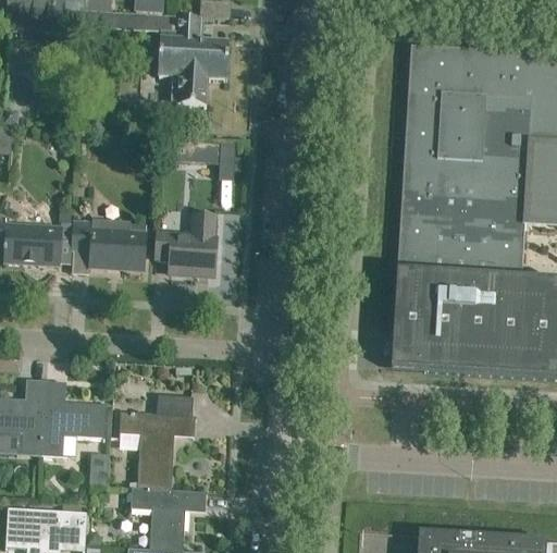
[(7,0),(7,7),(9,7),(64,10),(65,0),(7,0)]
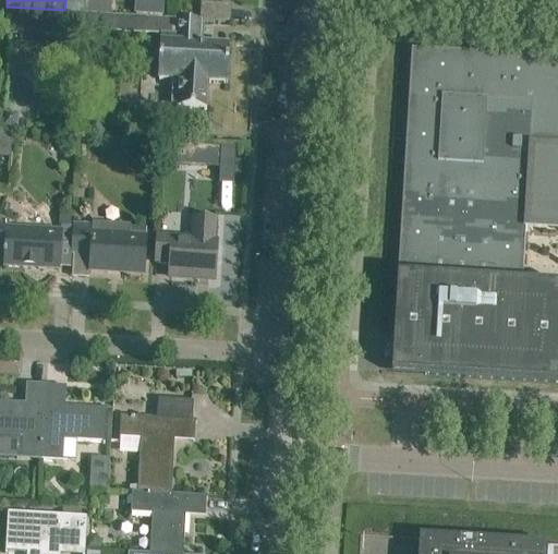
[(65,0),(64,10),(85,11),(85,0),(65,0)]
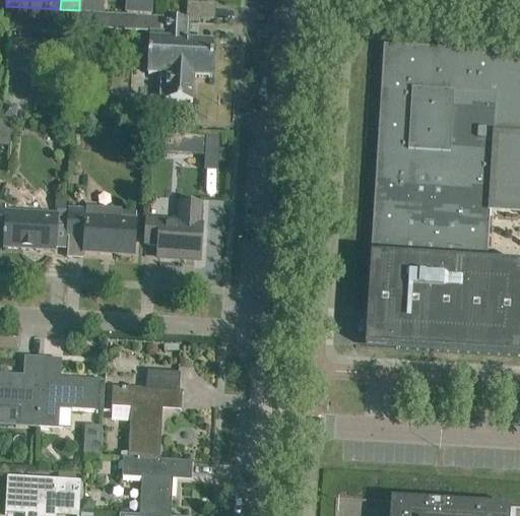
[(84,0),(84,10),(101,11),(102,11),(102,0),(84,0)]
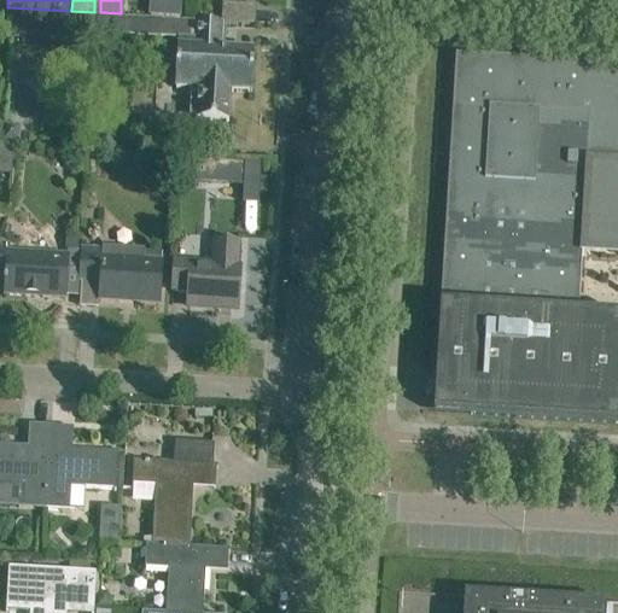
[(221,18),(222,19),(255,21),(256,1),(222,0),(221,18)]
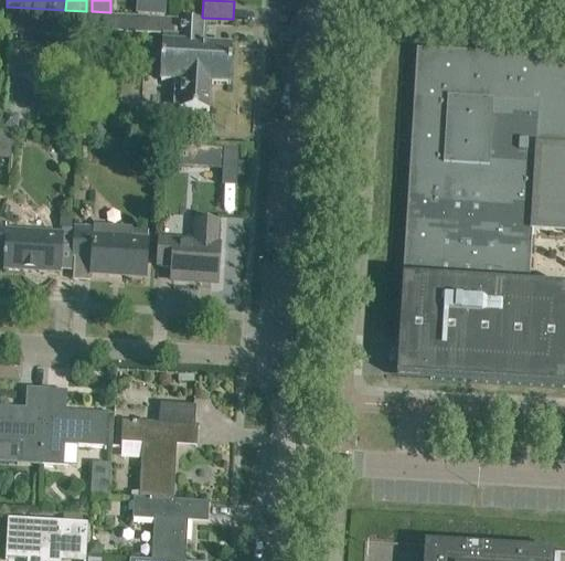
[(202,41),(203,18),(202,17),(146,13),(110,12),(109,12),(92,11),(86,11),(65,10),(9,7),(8,29),(6,29),(6,30),(28,31),(70,33),(71,28),(145,32),(145,30),(167,32),(167,39),(162,39),(160,77),(181,78),(180,106),(209,107),(211,81),(230,82),(232,42),(202,41)]
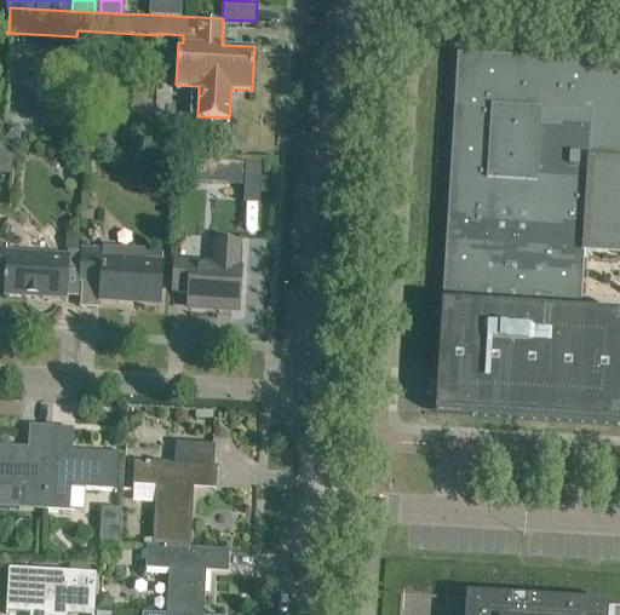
[(447,212),(445,247),(443,247),(443,248),(445,248),(442,283),(441,283),(441,285),(442,285),(437,365),(475,367),(472,411),(471,411),(471,413),(619,421),(619,61),(458,51),(457,51),(452,139),(449,139),(449,141),(452,141),(449,176),(448,174),(448,176),(449,177),(447,211),(446,211),(446,212),(447,212)]
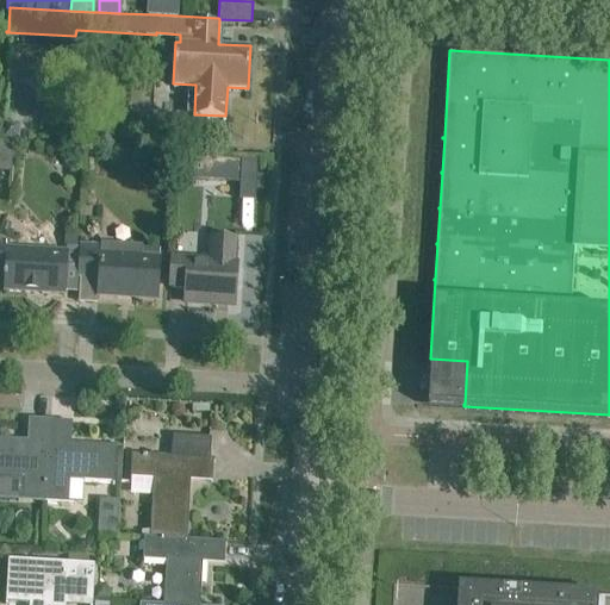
[(2,119),(1,137),(19,138),(19,120),(2,119)]
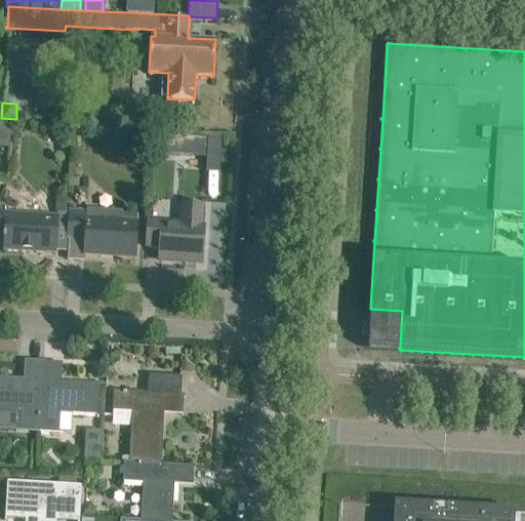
[(11,120),(0,119),(0,145),(10,146),(11,120)]
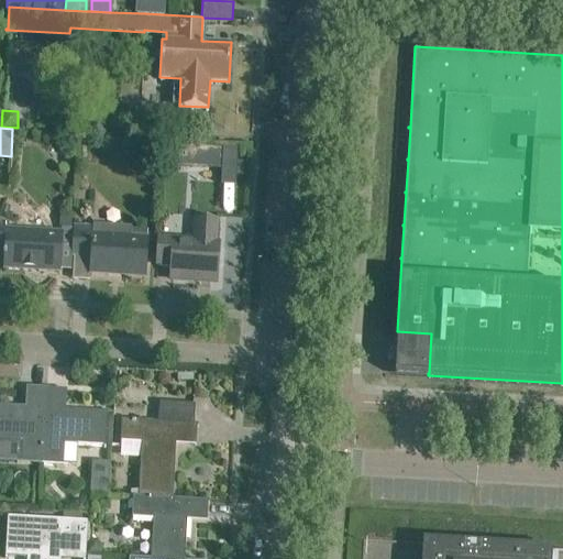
[(59,141),(58,146),(65,153),(70,154),(75,150),(75,144),(68,136),(63,138),(59,141)]
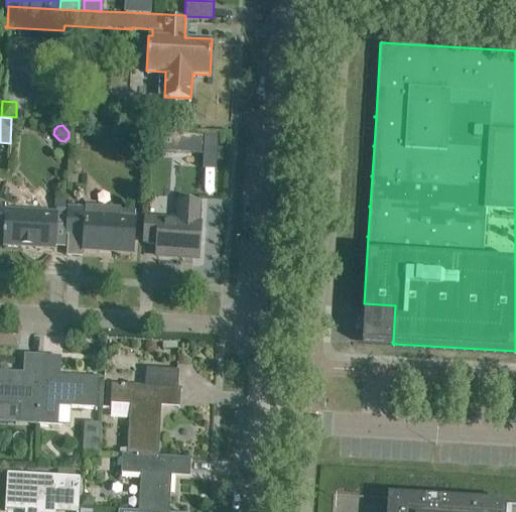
[(54,193),(54,205),(65,205),(66,193),(54,193)]
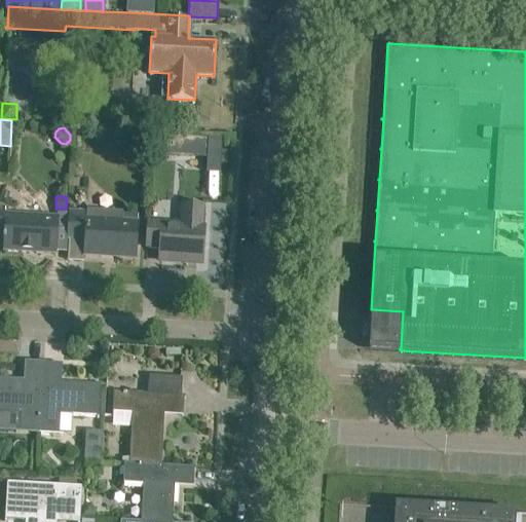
[(149,219),(148,223),(147,244),(160,245),(159,257),(185,259),(186,257),(196,257),(196,259),(202,260),(204,225),(201,224),(202,203),(182,201),(181,221),(149,219)]
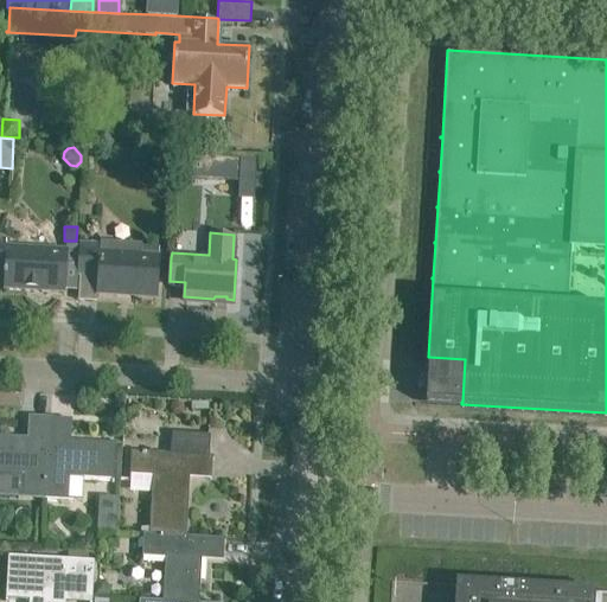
[(62,289),(64,248),(8,244),(10,236),(0,235),(0,270),(6,271),(5,286),(25,287),(25,285),(42,286),(42,288),(62,289)]
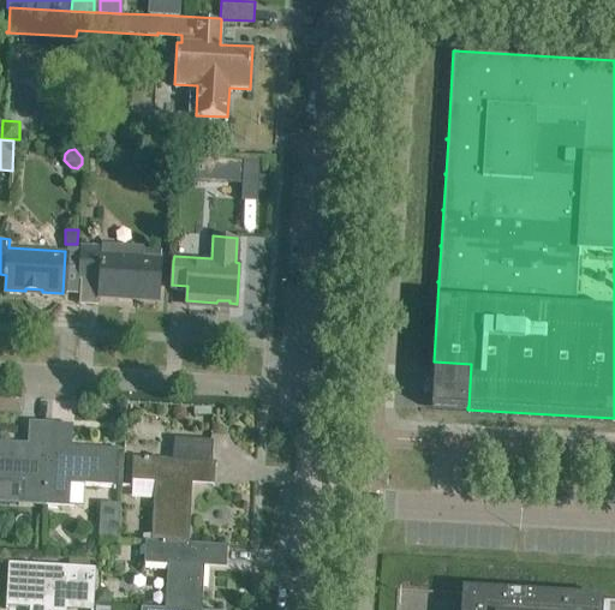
[(161,247),(143,246),(143,244),(101,241),(101,245),(81,244),(79,274),(100,275),(99,294),(119,297),(120,294),(136,294),(136,297),(159,299),(161,255),(161,247)]
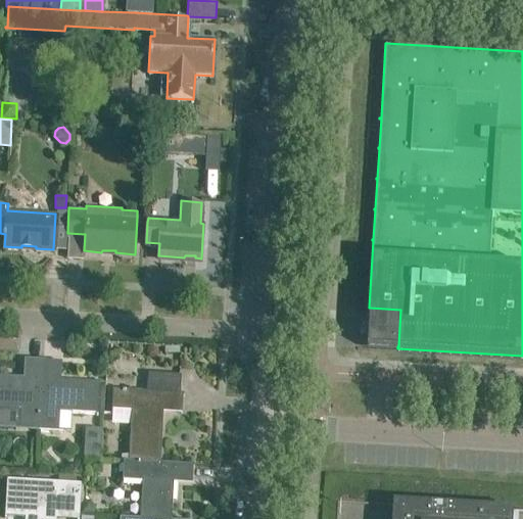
[(18,427),(39,428),(42,357),(41,357),(40,358),(30,357),(28,376),(0,373),(0,405),(20,407),(18,427)]
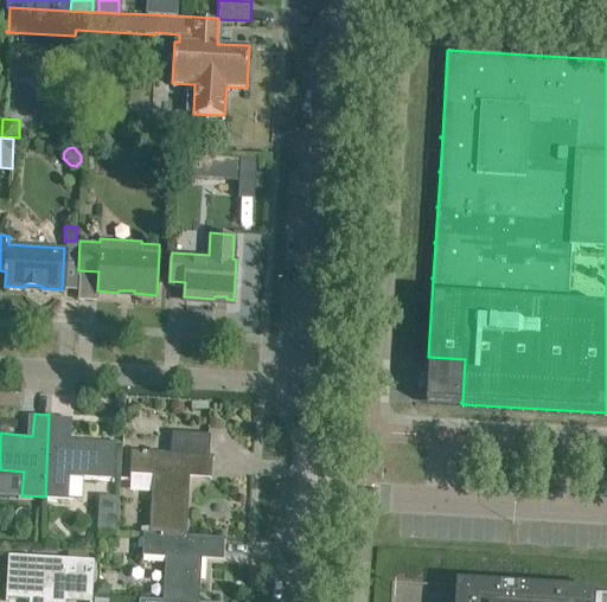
[(51,414),(49,414),(45,497),(66,498),(69,474),(114,478),(114,473),(120,474),(122,441),(116,440),(115,440),(114,441),(62,437),(64,416),(51,415),(51,414)]
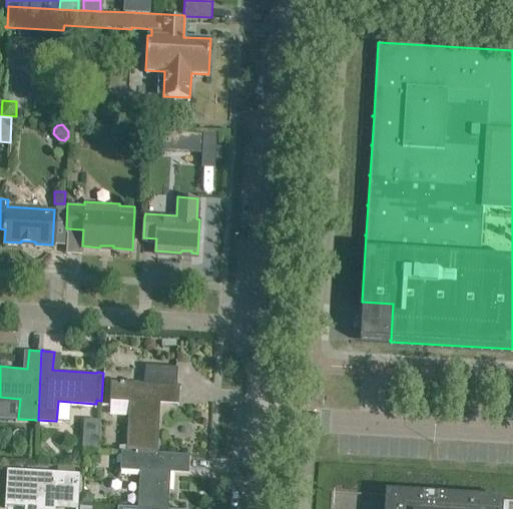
[(129,400),(126,449),(126,450),(157,452),(157,451),(160,396),(178,397),(179,386),(180,386),(180,384),(176,384),(177,367),(145,364),(144,382),(110,380),(109,399),(129,400)]
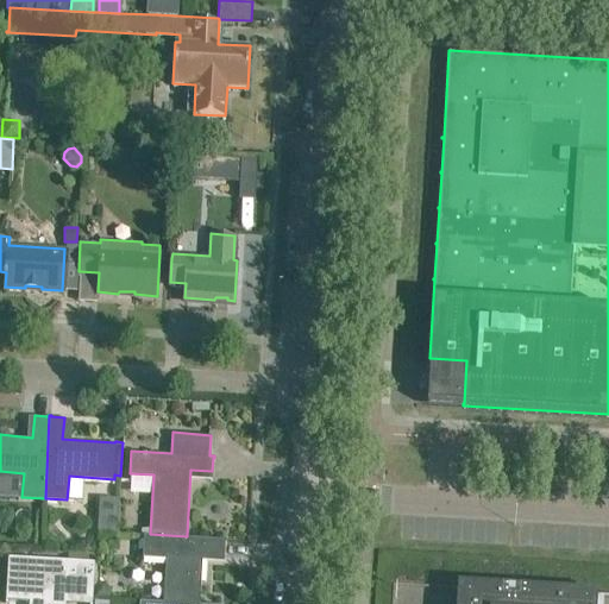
[(98,516),(98,528),(117,529),(118,517),(98,516)]
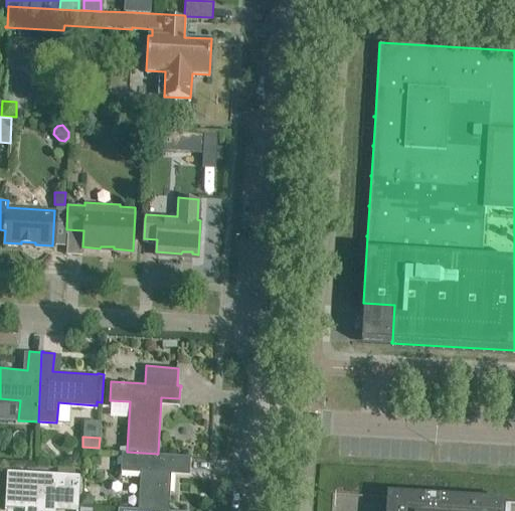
[(192,455),(158,453),(158,454),(127,452),(127,451),(122,451),(120,470),(140,472),(138,508),(138,509),(168,510),(171,467),(189,468),(190,457),(191,457),(192,455)]
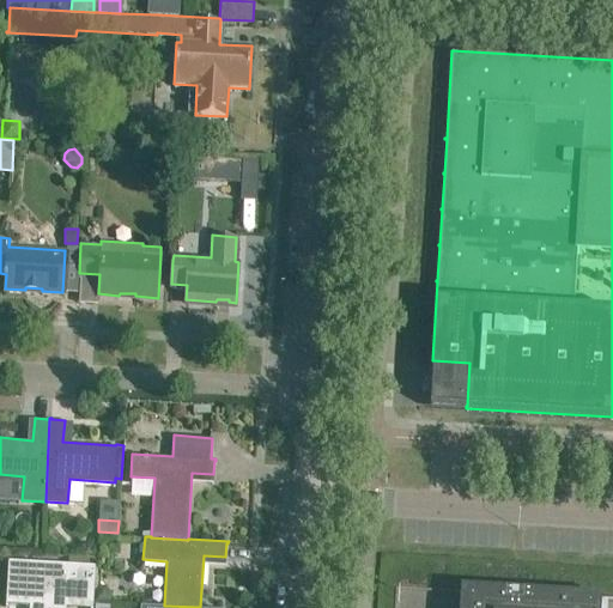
[(96,563),(29,559),(8,558),(6,601),(30,602),(29,607),(66,607),(67,597),(91,600),(91,602),(93,602),(96,563)]
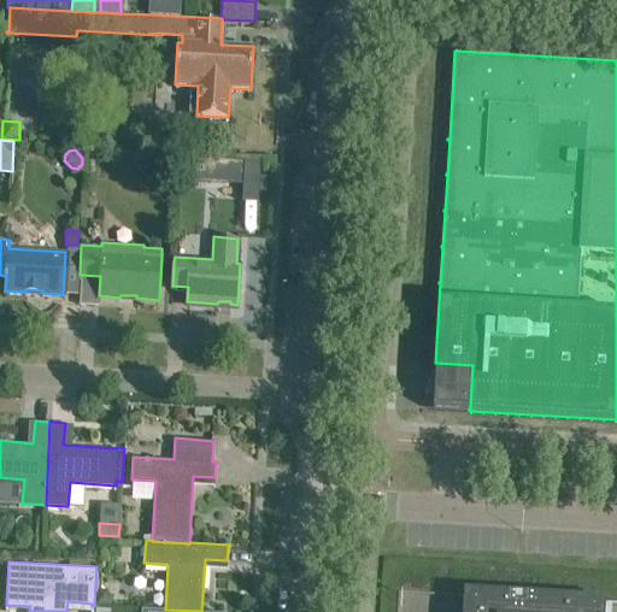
[(97,587),(97,602),(112,602),(112,595),(106,587),(97,587)]
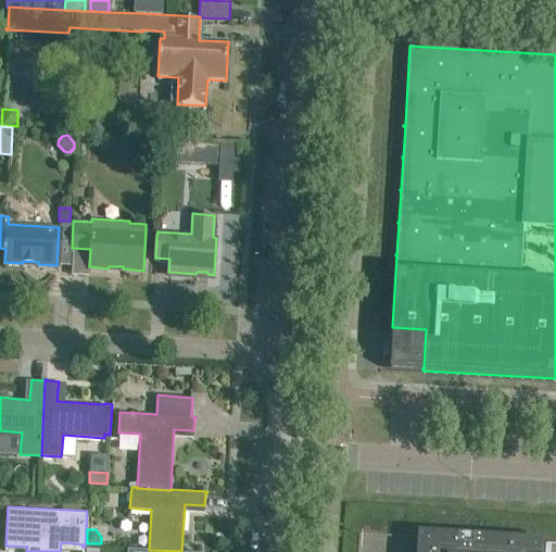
[(544,551),(546,540),(417,532),(416,551),(544,551)]
